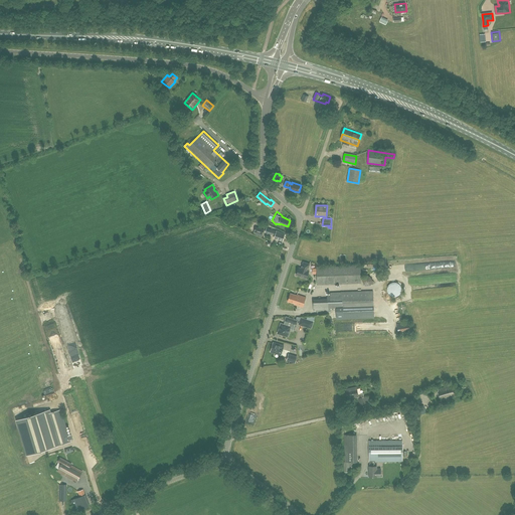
[(263,234),(265,229),(255,226),(253,231),(263,234)]
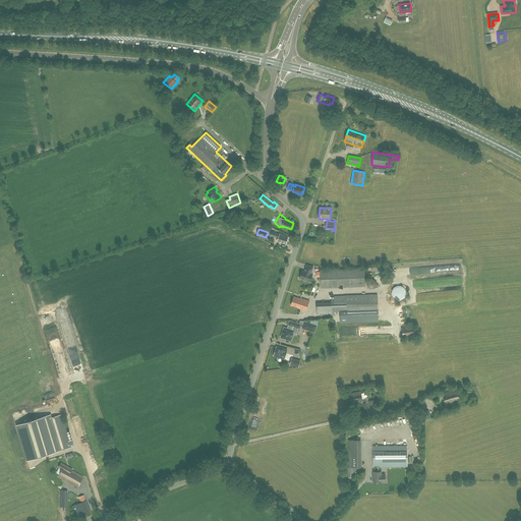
[(268,235),(273,236),(278,238),(277,241),(286,243),(288,237),(274,232),(270,230),(268,235)]
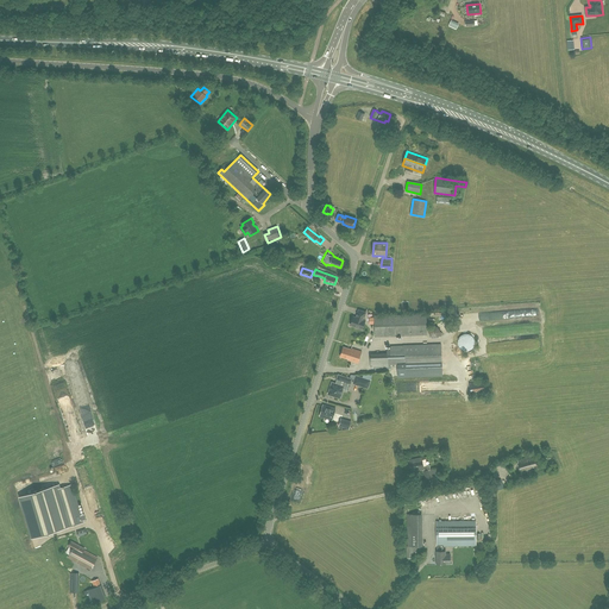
[(364,320),(366,313),(359,311),(356,318),(353,316),(351,325),(363,330),(365,320),(364,320)]
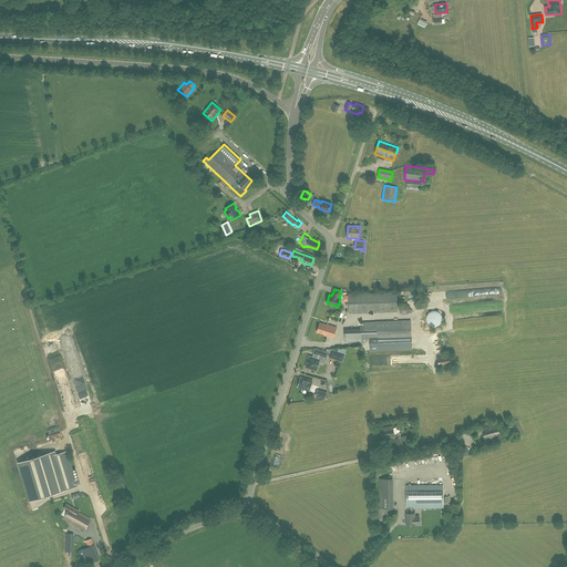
[(349,313),(398,311),(397,292),(349,295),(349,313)]
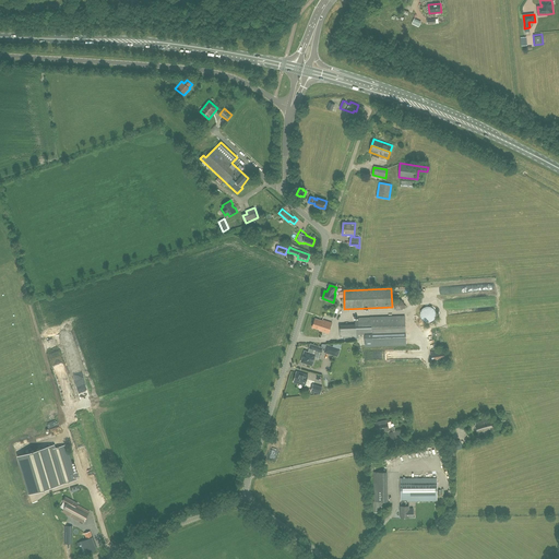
[(404,310),(406,306),(404,305),(402,300),(395,300),(393,306),(396,310),(402,310),(403,309),(404,310)]
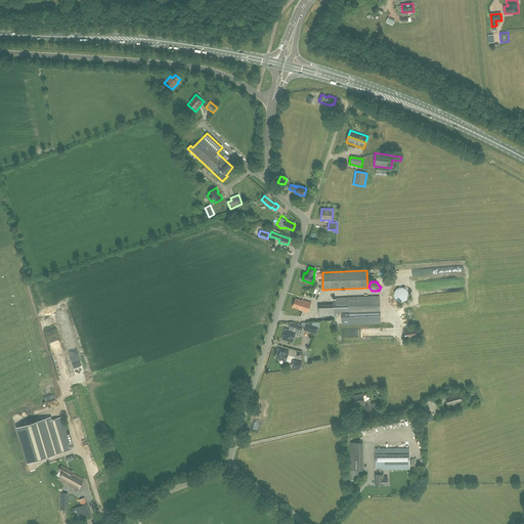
[(400,302),(402,302),(403,302),(405,301),(406,300),(407,299),(407,298),(408,297),(408,295),(408,294),(408,293),(407,291),(407,290),(405,289),(403,288),(402,288),(400,288),(398,288),(397,289),(395,290),(395,291),(394,293),(394,294),(394,295),(394,297),(395,298),(395,299),(397,301),(398,301),(399,302),(400,302)]
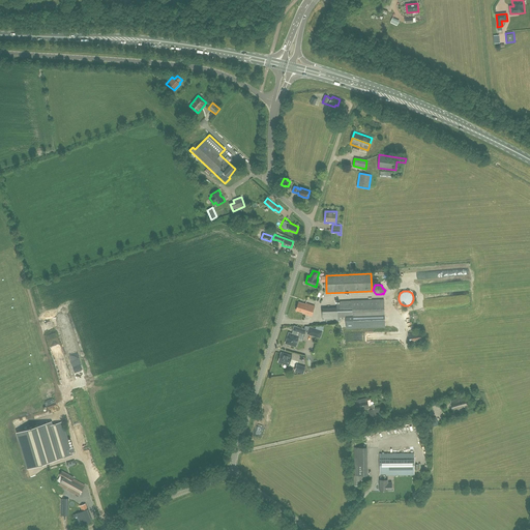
[(384,315),(384,299),(352,301),(341,301),(341,307),(322,308),(323,319),(347,318),(347,327),(353,326),(385,325),(384,315)]
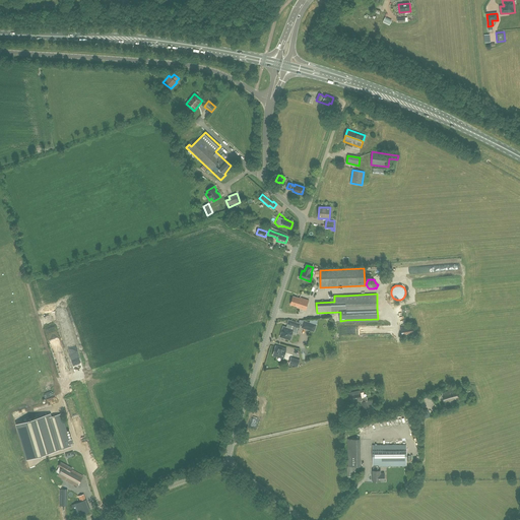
[(300,299),(294,297),(290,305),(297,307),(297,308),(306,311),(309,301),(300,298),(300,299)]
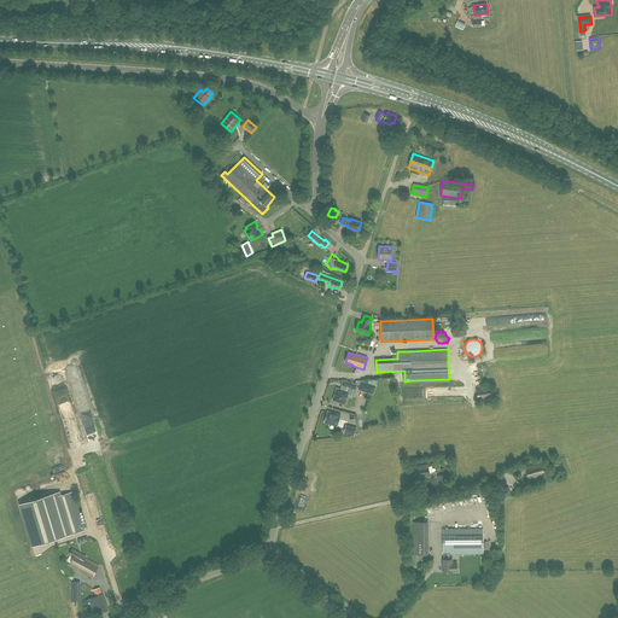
[(356,390),(357,385),(343,380),(342,385),(343,385),(342,390),(337,389),(333,398),(334,401),(343,403),(344,398),(347,400),(348,395),(353,396),(354,389),(356,390)]
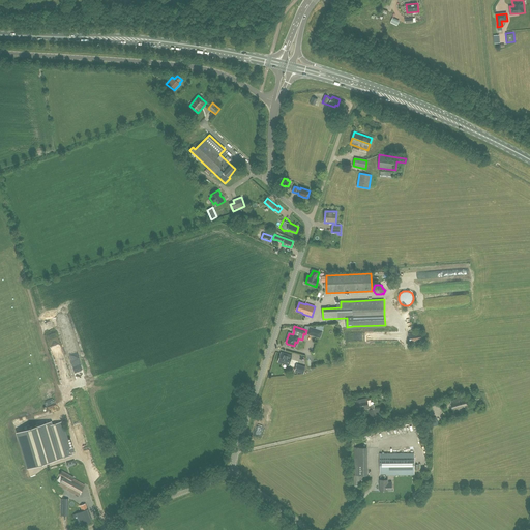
[(320,337),(322,331),(310,327),(307,334),(320,337)]
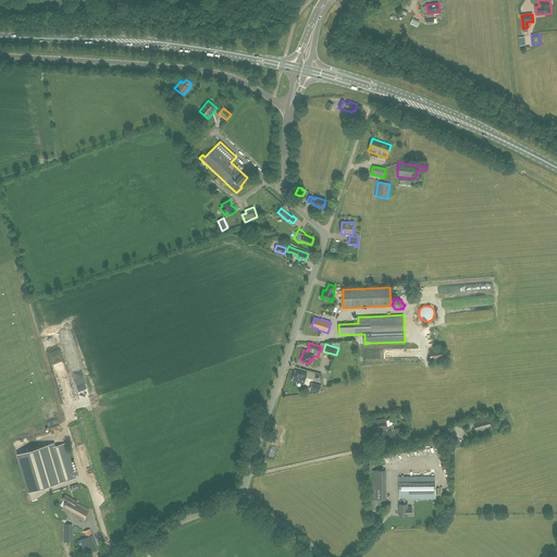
[(431,361),(445,359),(443,347),(429,350),(431,361)]
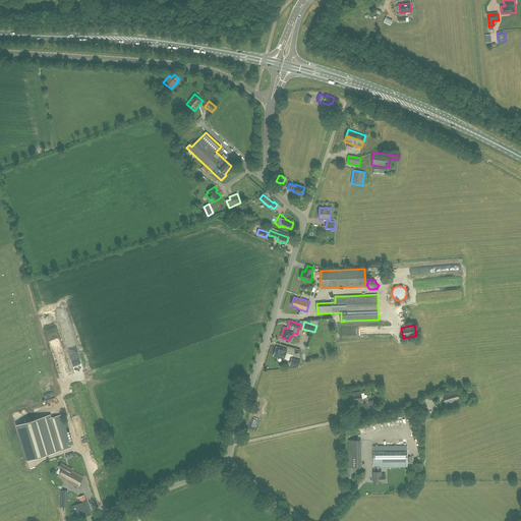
[(284,359),(287,350),(277,347),(274,356),(284,359)]
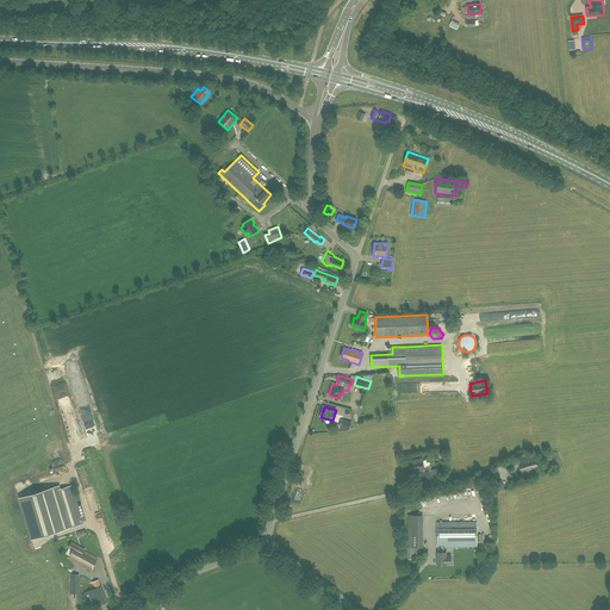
[(349,429),(352,423),(342,419),(340,427),(349,429)]
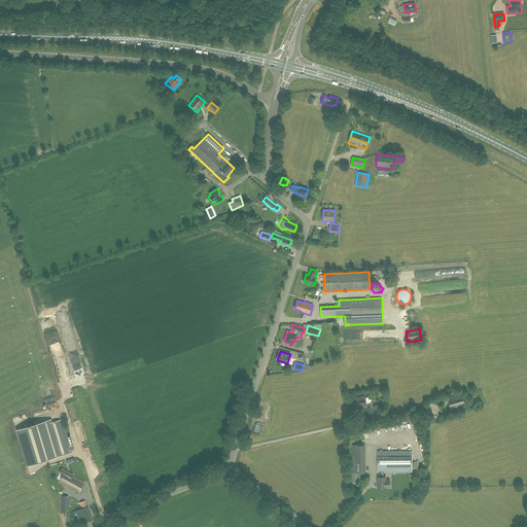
[(451,410),(465,406),(462,394),(448,398),(451,410)]
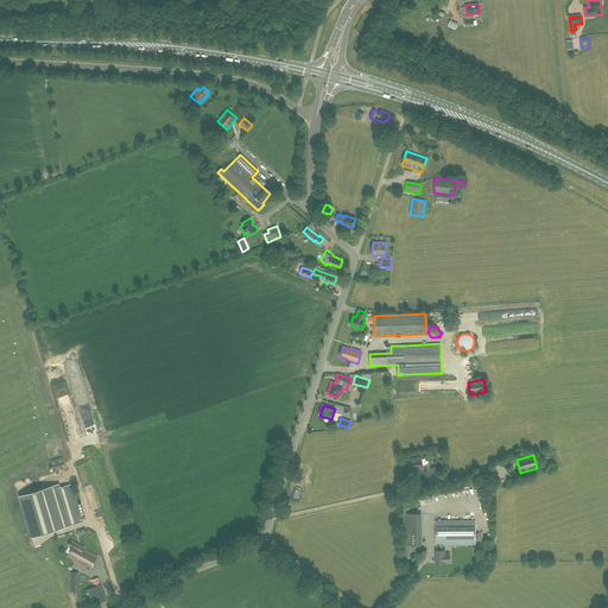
[(429,464),(423,466),(422,457),(409,460),(411,472),(423,469),(425,477),(425,479),(430,477),(430,475),(429,469),(430,469),(429,464)]
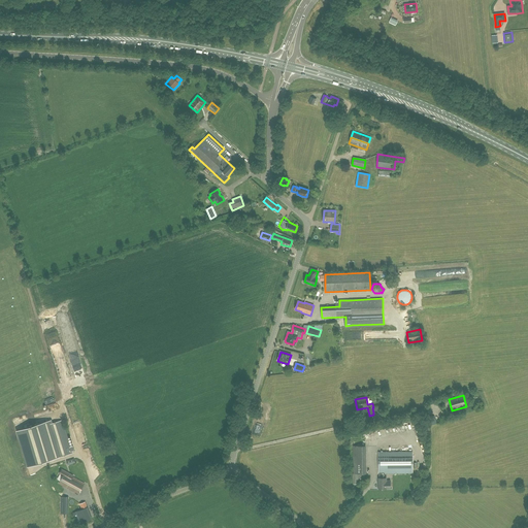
[(432,425),(437,422),(434,416),(428,418),(432,425)]
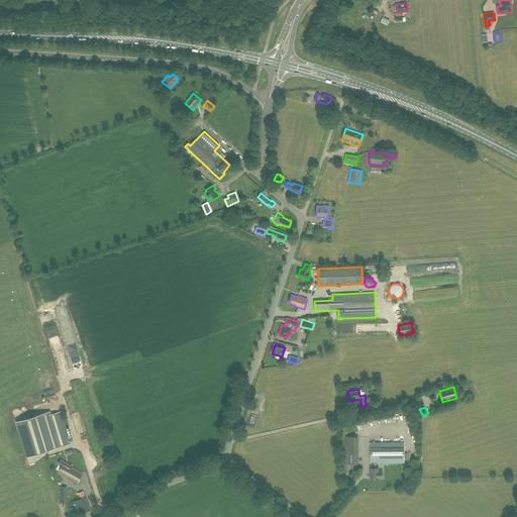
[(72,437),(69,437),(62,412),(52,414),(50,411),(16,421),(27,456),(71,443),(71,442),(73,441),(72,437)]
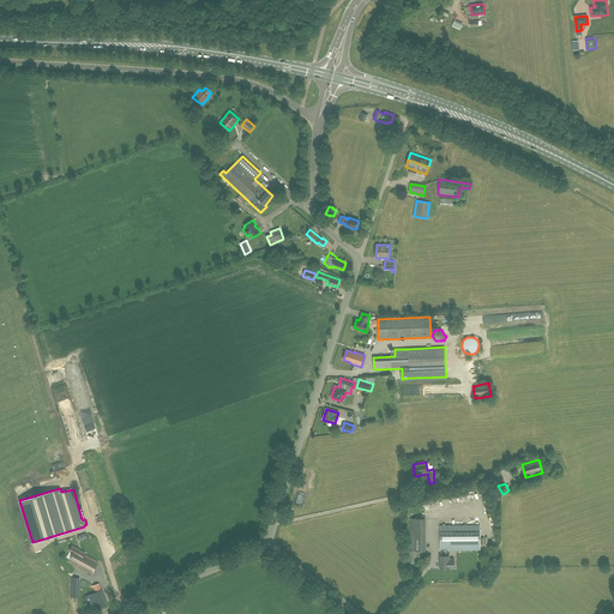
[(411,551),(425,551),(425,518),(411,519),(411,551)]
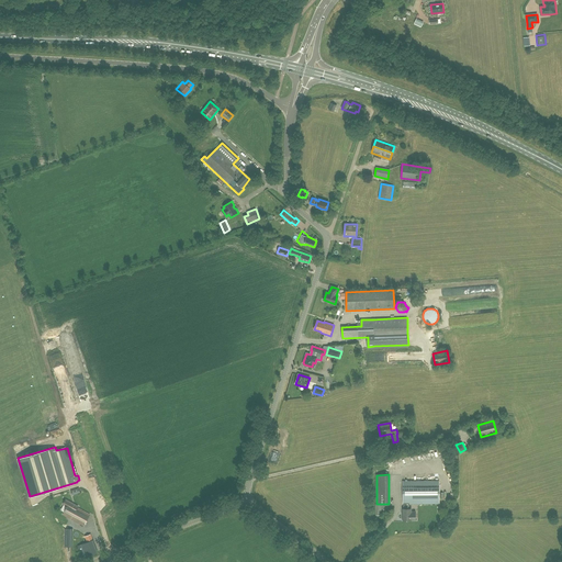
[(409,509),(409,504),(439,504),(439,481),(403,482),(403,504),(404,504),(404,509),(403,509),(403,520),(406,520),(407,521),(409,521),(409,520),(412,520),(416,520),(416,514),(412,514),(412,509),(409,509)]
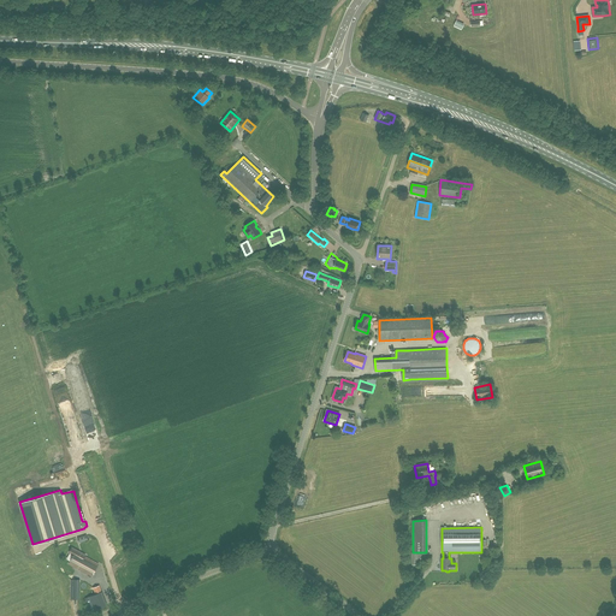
[(92,576),(99,564),(84,556),(86,555),(72,548),(70,552),(73,555),(70,563),(92,576)]
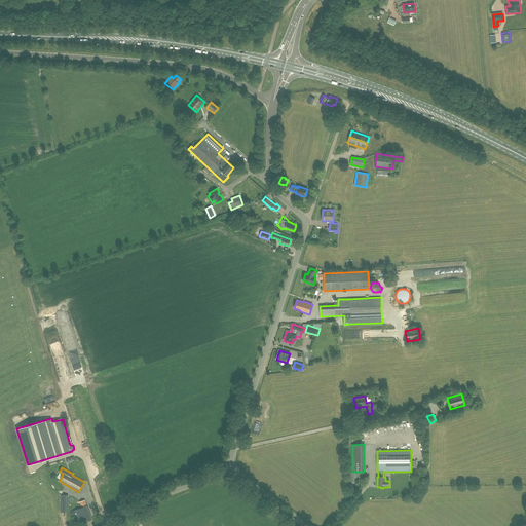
[(77,522),(91,517),(85,500),(80,501),(82,508),(73,511),(77,522)]
